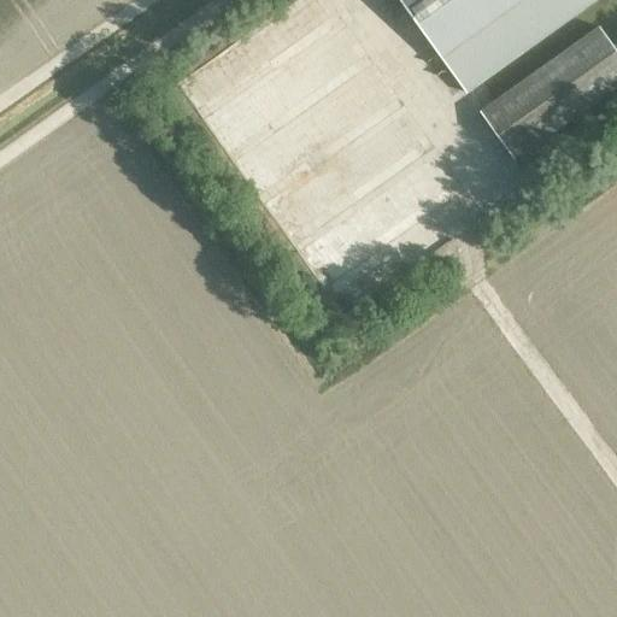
[(398,0),(452,74),(466,94),(597,0),(398,0)]
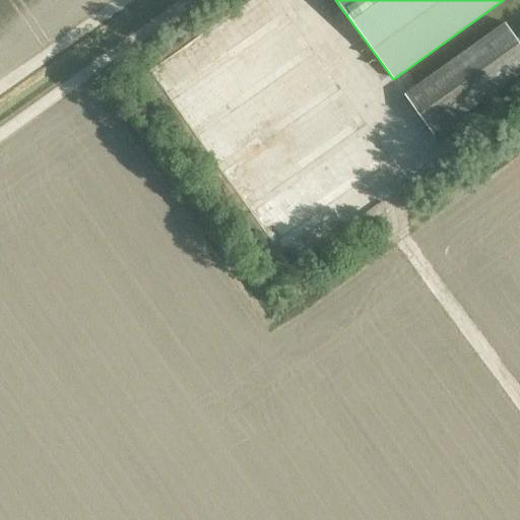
[(519,44),(505,22),(404,95),(433,135),(519,72),(519,44)]
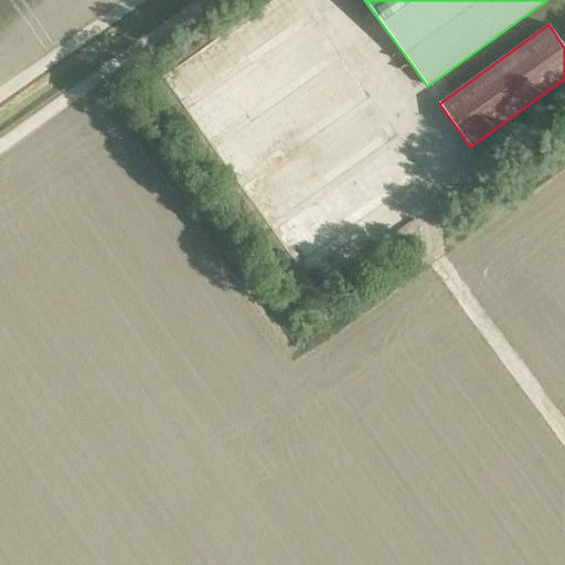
[(240,48),(226,29),(168,67),(181,86),(240,48)]
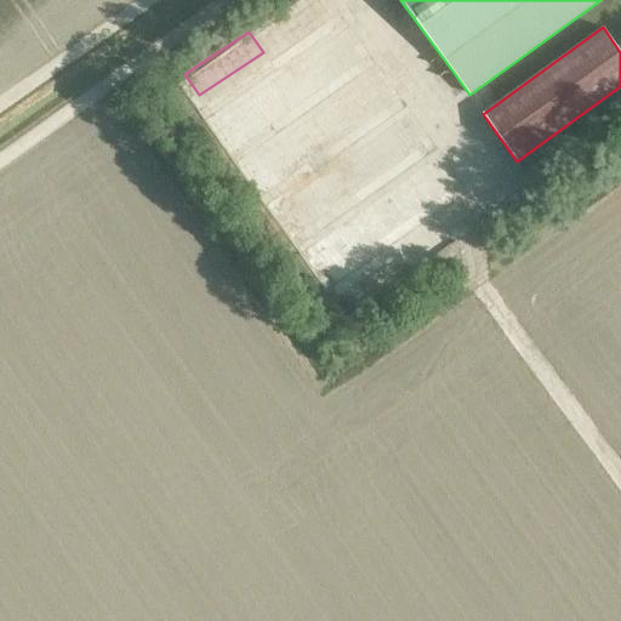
[(330,39),(329,52),(351,56),(353,43),(330,39)]
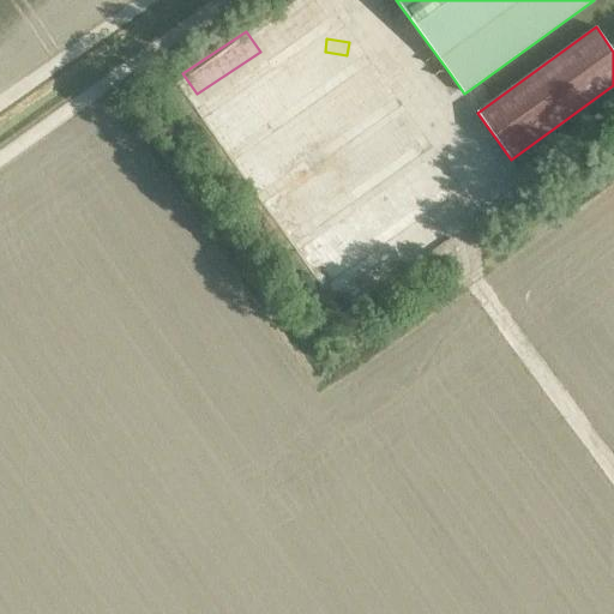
[(211,145),(265,116),(253,91),(198,120),(211,145)]
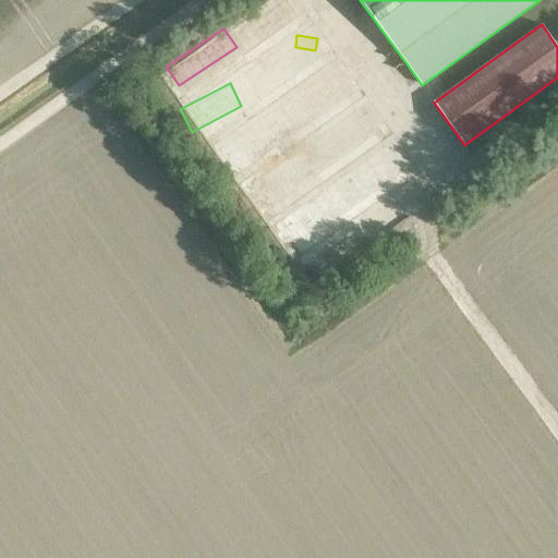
[(244,210),(266,210),(266,172),(244,172),(244,210)]
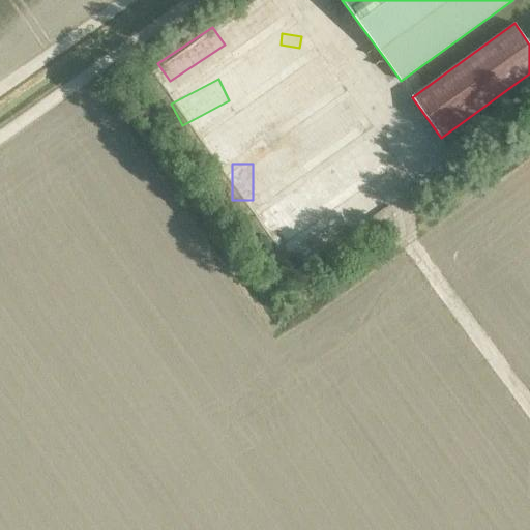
[(291,195),(254,214),(265,236),(302,216),(291,195)]
